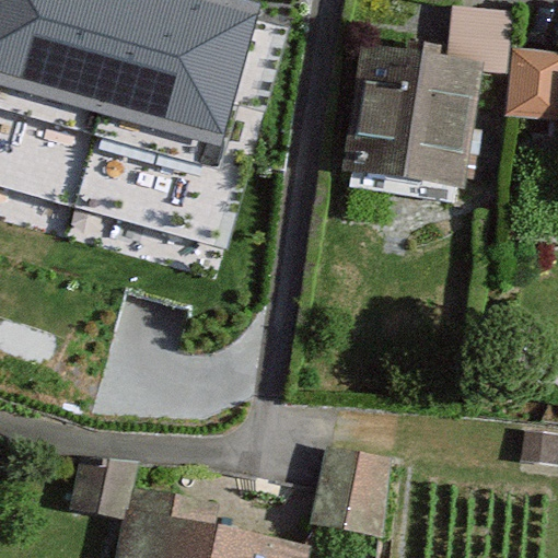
[(259,9),(231,0),(0,0),(0,85),(223,146),(259,9)]
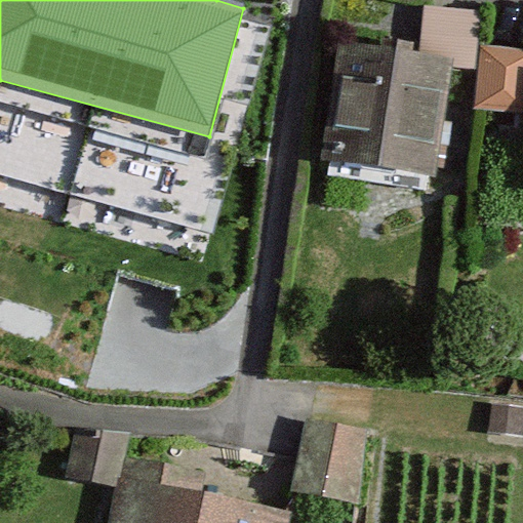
[(424,5),(419,45),(477,50),(480,11),(424,5)]
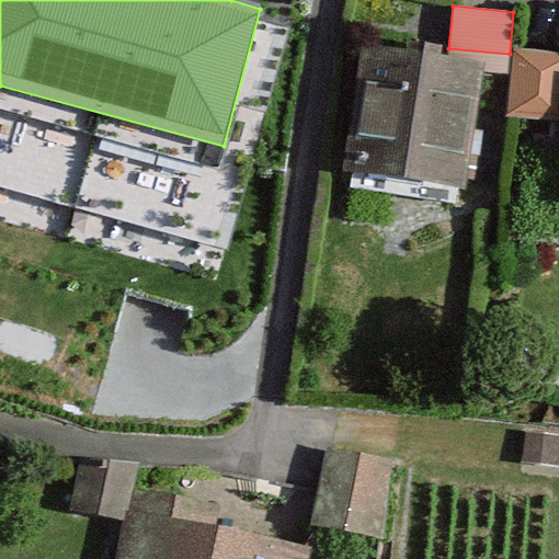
[(558,49),(518,45),(510,106),(558,114),(558,49)]
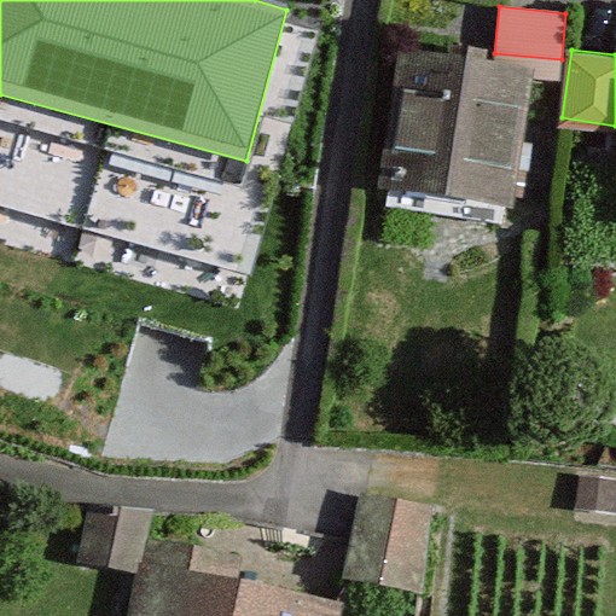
[(518,93),(402,82),(390,214),(507,224),(518,93)]
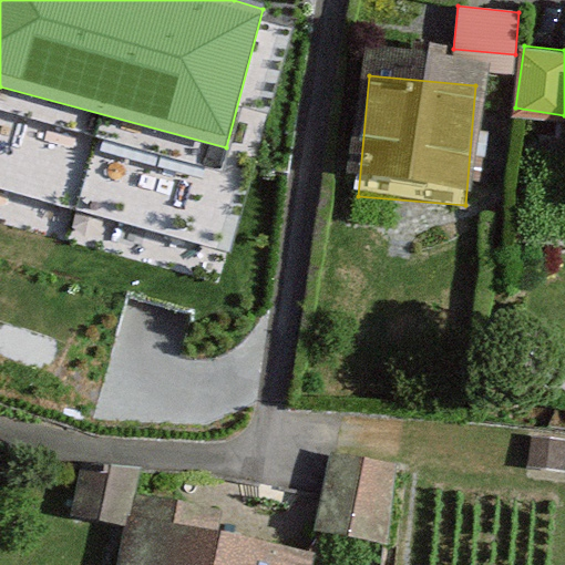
[(564,433),(531,437),(527,461),(564,464),(564,433)]
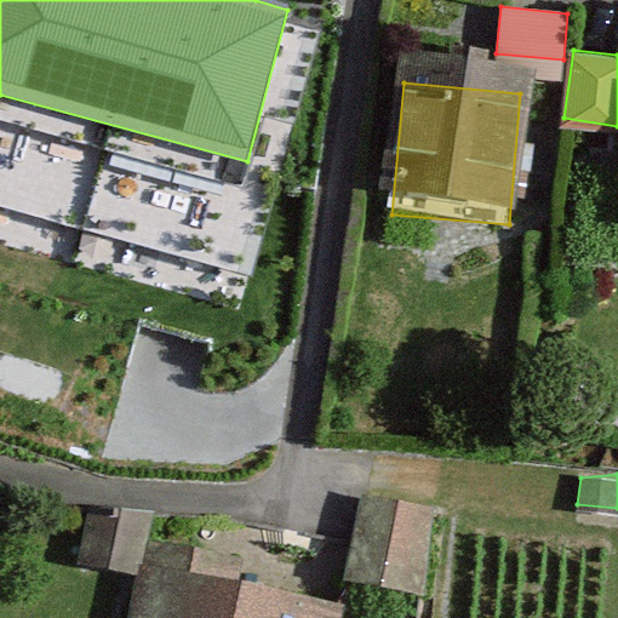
[(433,520),(366,508),(352,585),(418,598),(433,520)]
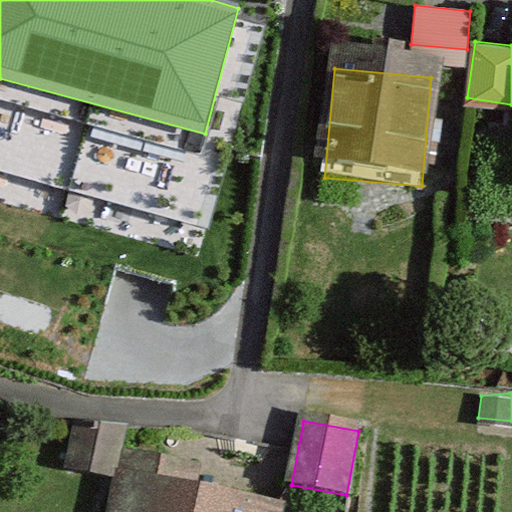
[(130,434),(80,427),(73,470),(118,478),(112,511),(282,511),(282,510),(194,496),(198,468),(126,457),(130,434)]
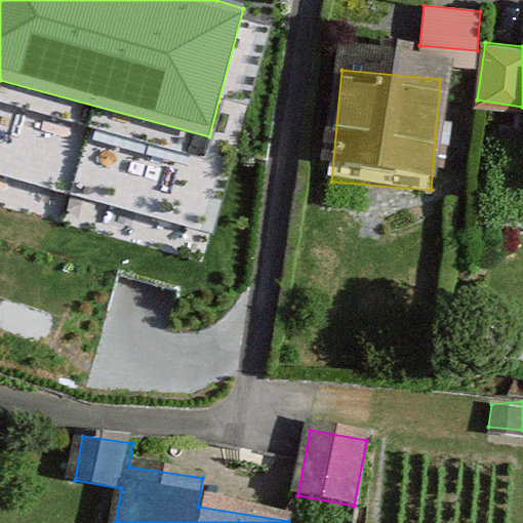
All buildings are outlined.
